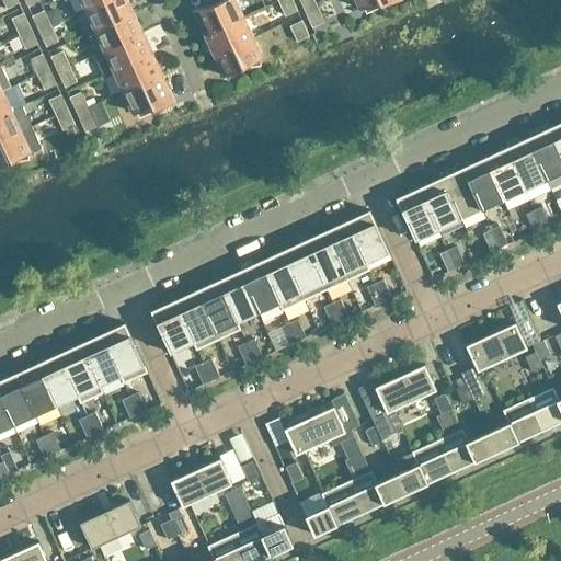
[(19,3),(16,0),(1,0),(7,9),(19,3)]
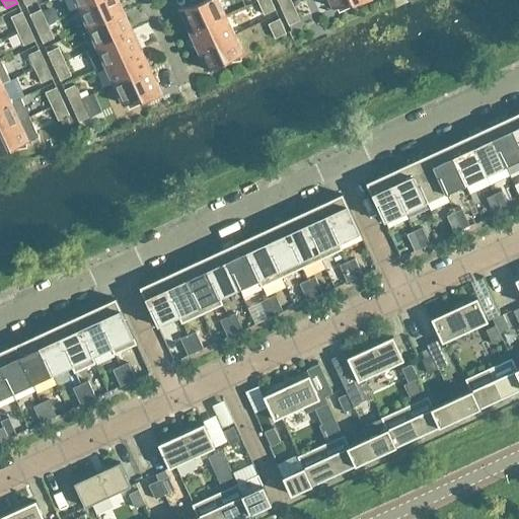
[(98,0),(74,0),(78,9),(98,0)]
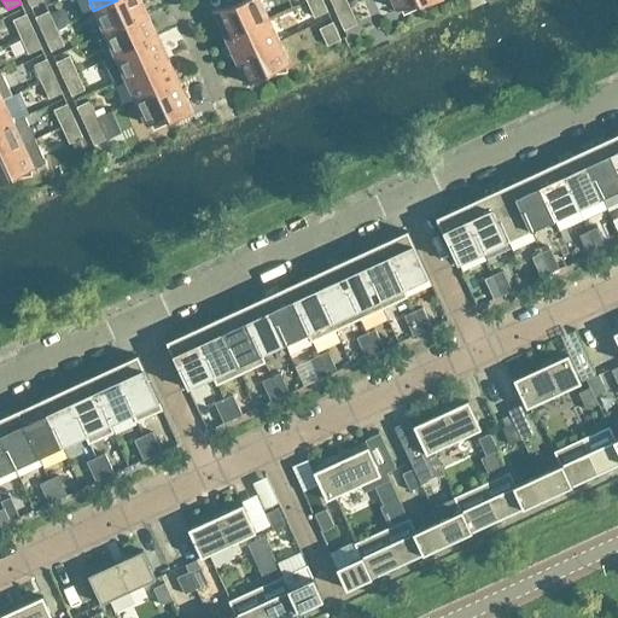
[(147,13),(140,0),(117,0),(93,11),(104,34),(147,13)]
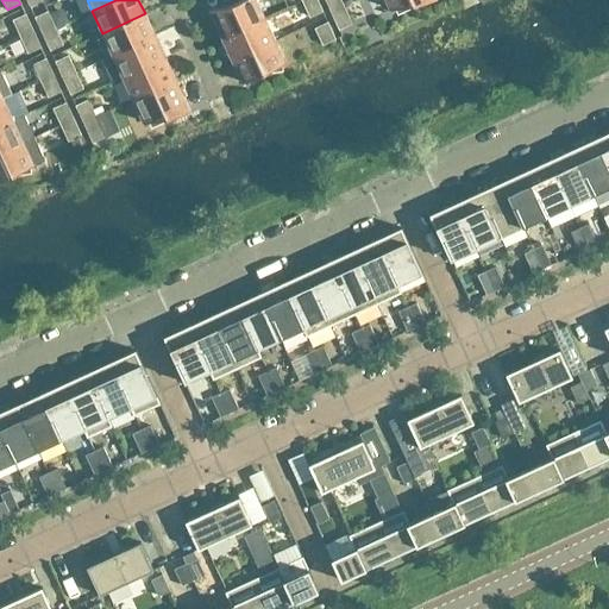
[(264,18),(256,0),(242,0),(227,7),(208,11),(221,37),(264,18)]
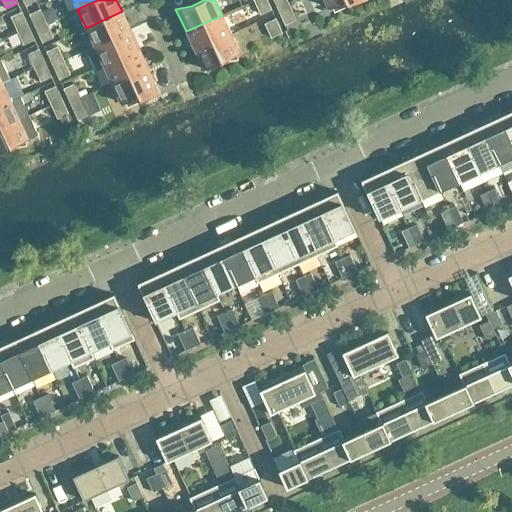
[(271,10),(266,0),(254,0),(253,1),(260,15),(271,10)]
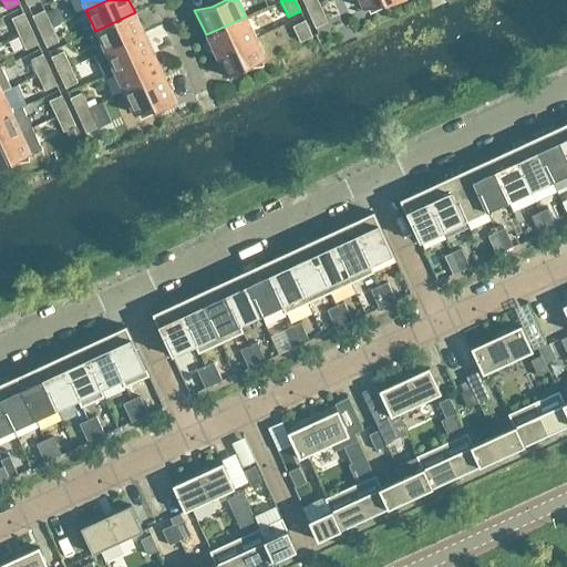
[(319,4),(317,0),(301,0),(307,11),(319,4)]
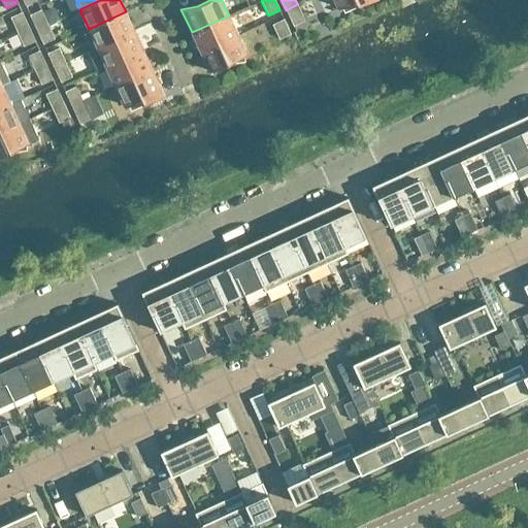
[(323,0),(319,0),(302,6),(309,28),(331,20),(323,0)]
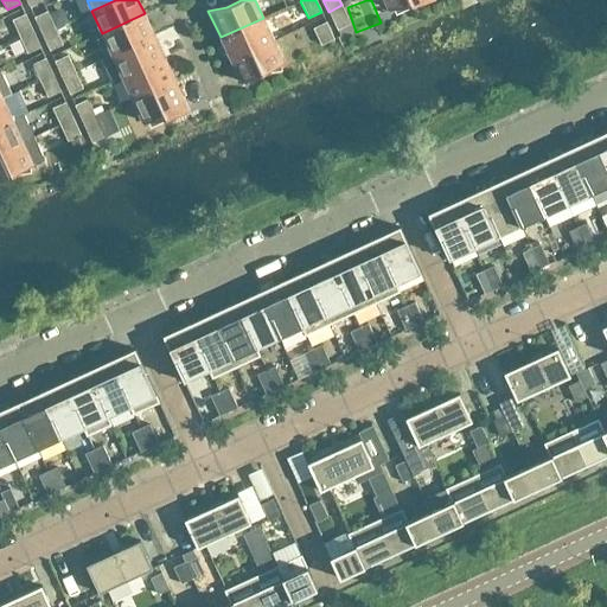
[(429,0),(383,0),(389,10),(394,8),(396,13),(410,7),(409,5),(429,0)]
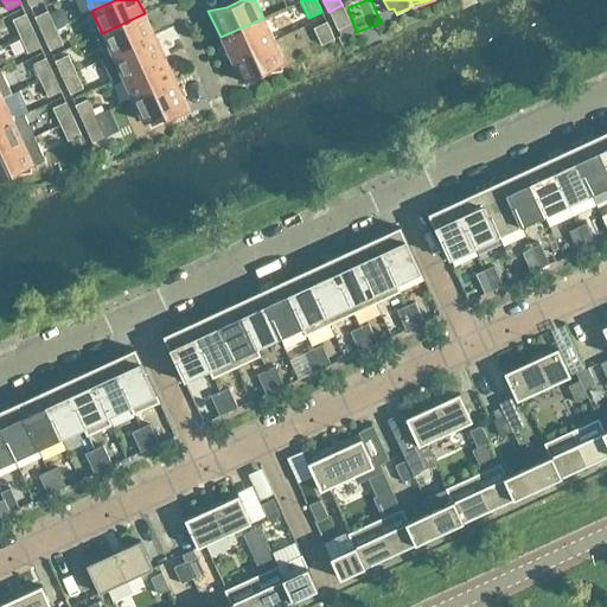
[(350,24),(342,5),(328,12),(337,30),(350,24)]
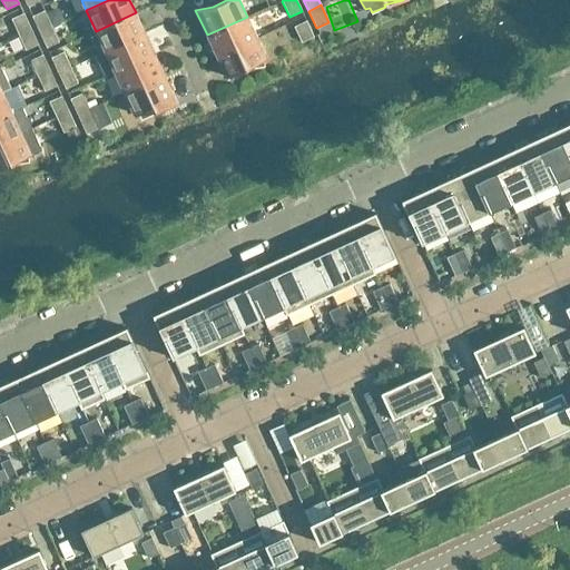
[(51,27),(45,11),(32,17),(39,32),(51,27)]
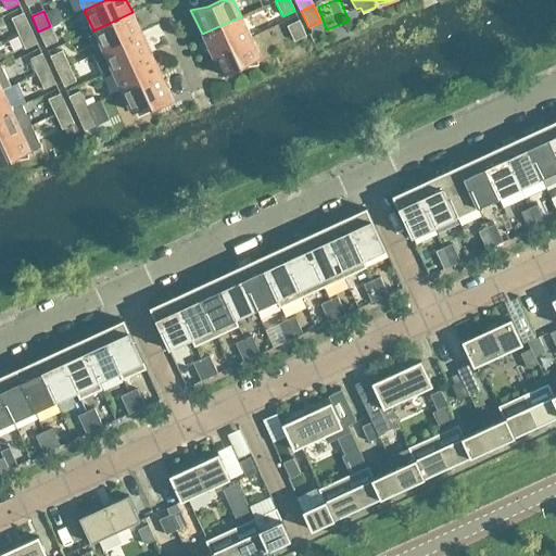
[(141,33),(133,12),(93,30),(102,50),(141,33)]
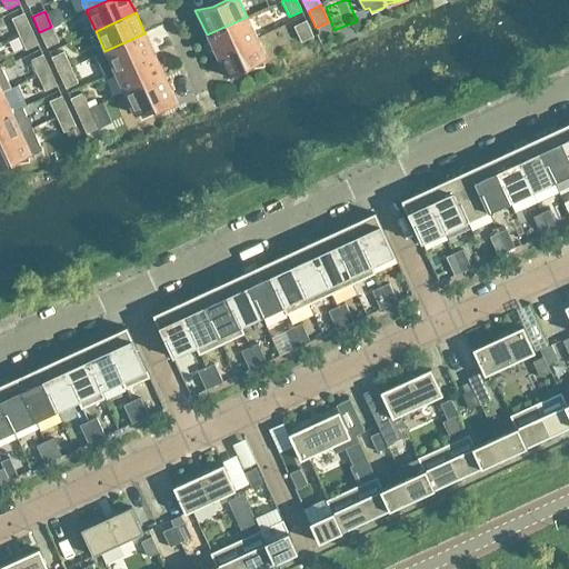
[(30,29),(23,13),(11,19),(18,35),(30,29)]
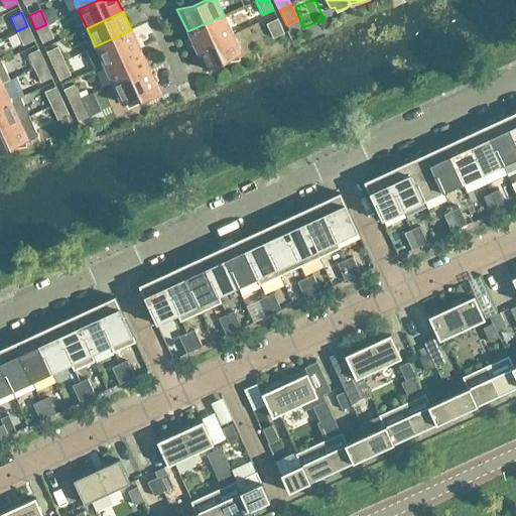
[(233,34),(224,15),(187,31),(197,50),(233,34)]
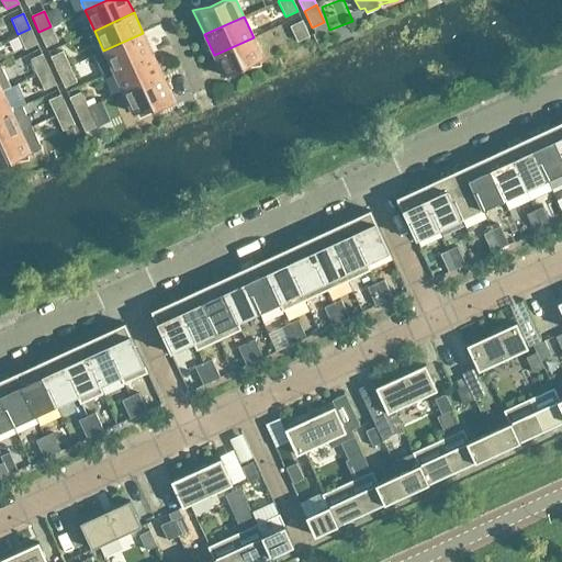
[(308,36),(302,21),(290,26),(298,42),(308,36)]
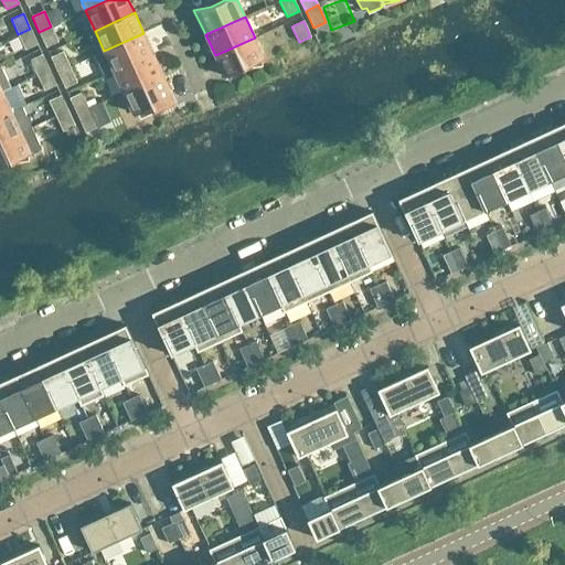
[(57,42),(51,27),(39,32),(46,48),(57,42)]
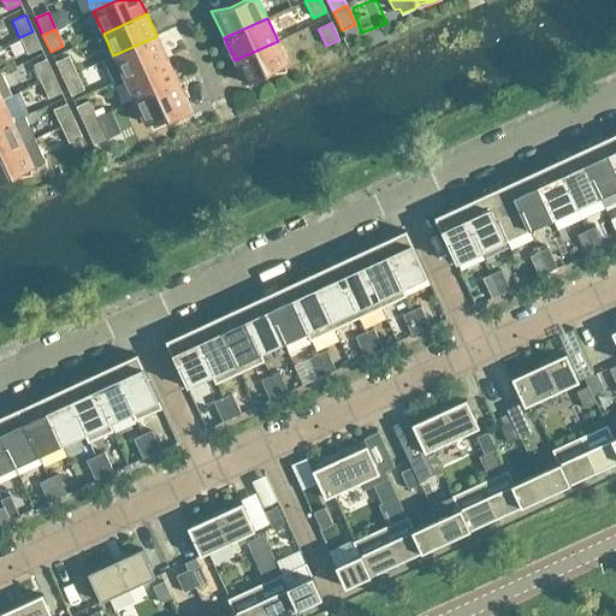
[(41,48),(33,31),(19,37),(28,54),(41,48)]
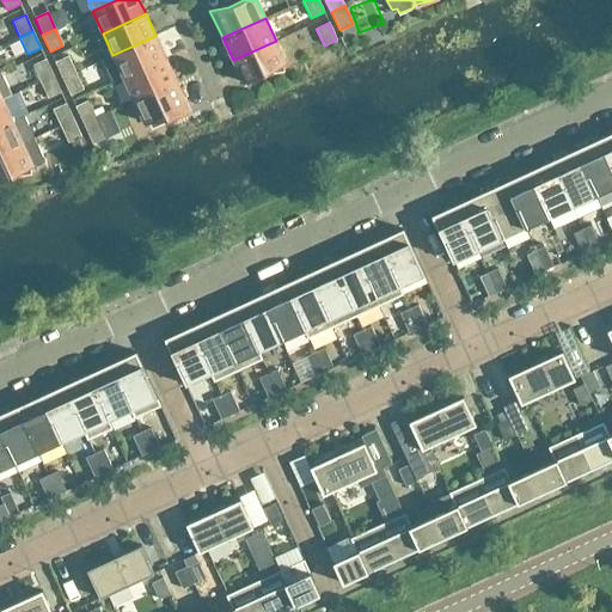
[(166,59),(155,36),(112,55),(102,60),(112,84),(123,78),(166,59)]
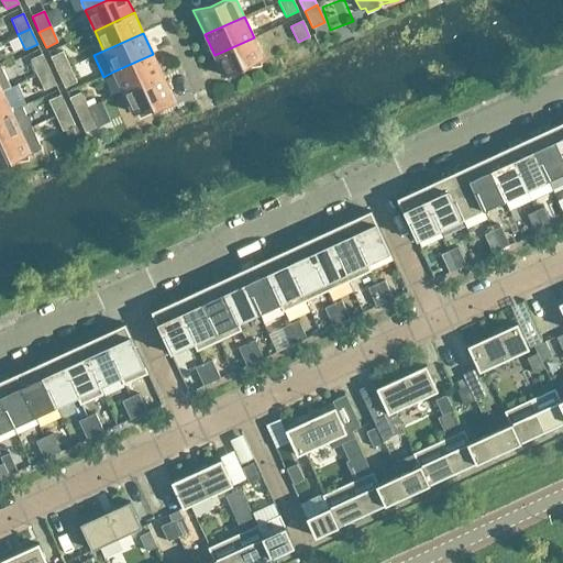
[(263,58),(254,37),(214,55),(224,77),(247,66),(249,67),(260,65),(260,61),(263,58)]
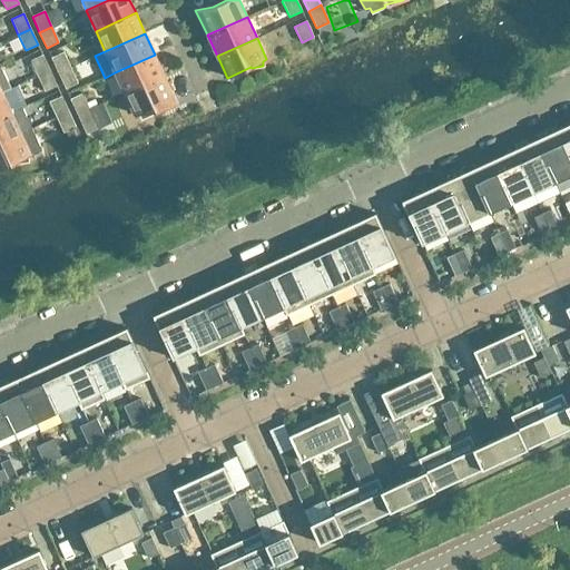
[(70,68),(64,52),(51,58),(58,74),(70,68)]
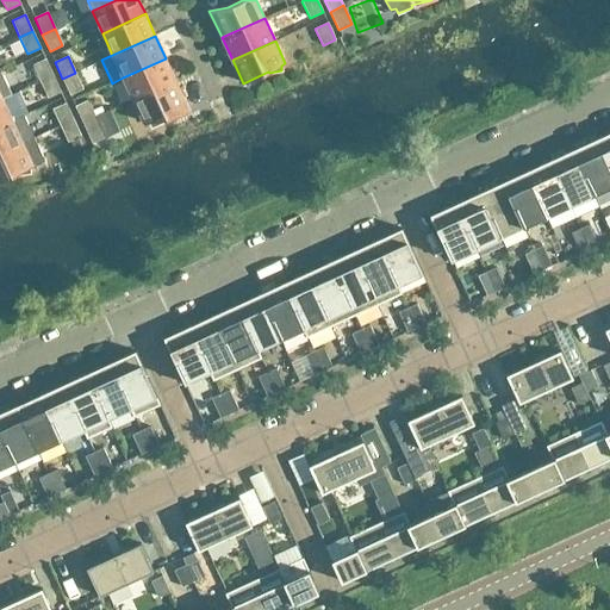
[(53,75),(45,58),(32,64),(39,81),(53,75)]
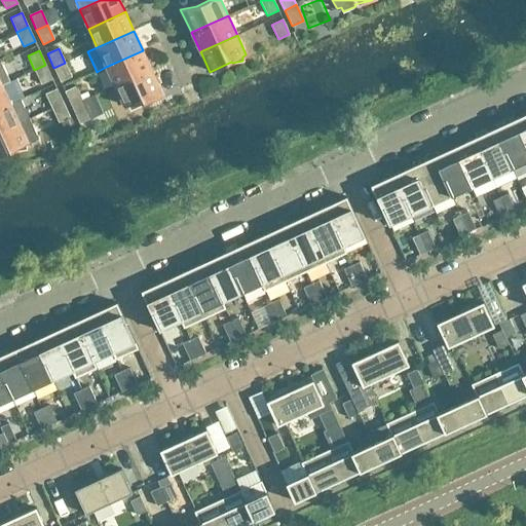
[(151,69),(143,50),(106,67),(115,86),(151,69)]
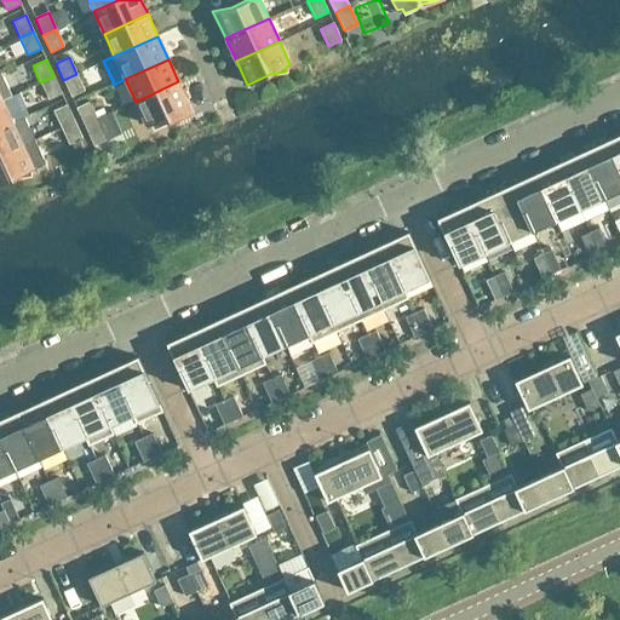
[(11,96),(1,74),(0,74),(0,101),(3,101),(11,96)]
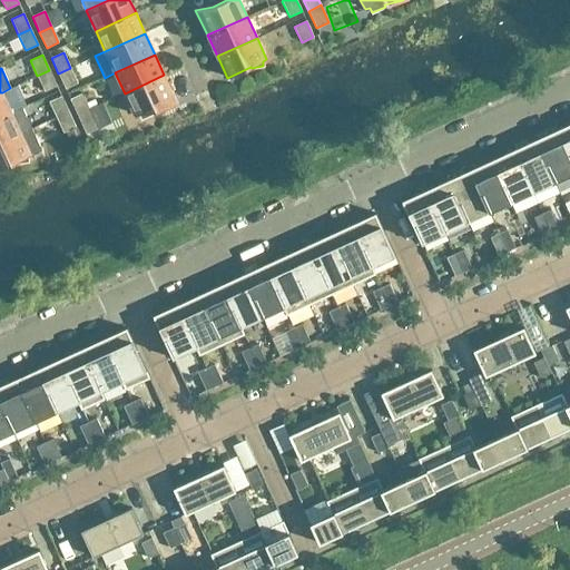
[(78,84),(70,68),(58,74),(66,89),(78,84)]
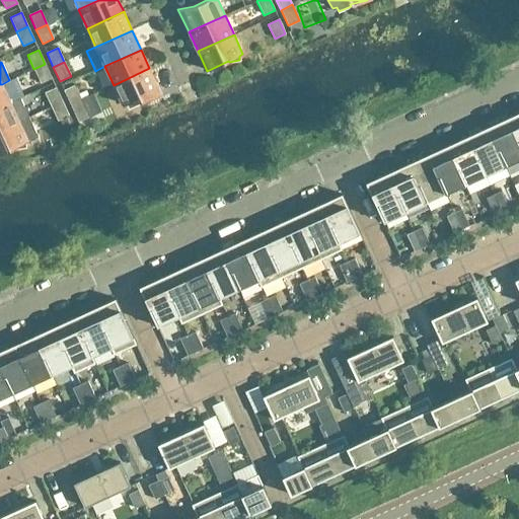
[(52,78),(45,64),(33,69),(41,83),(52,78)]
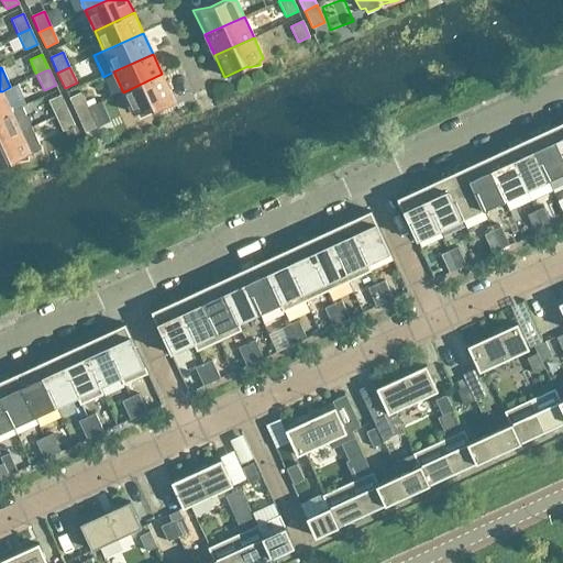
[(176,103),(162,74),(123,92),(133,113),(138,112),(140,117),(153,111),(152,109),(176,103)]
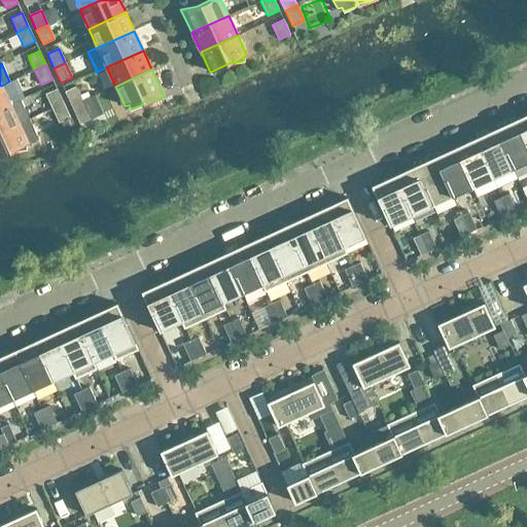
[(0,109),(11,104),(2,85),(0,85),(0,109)]
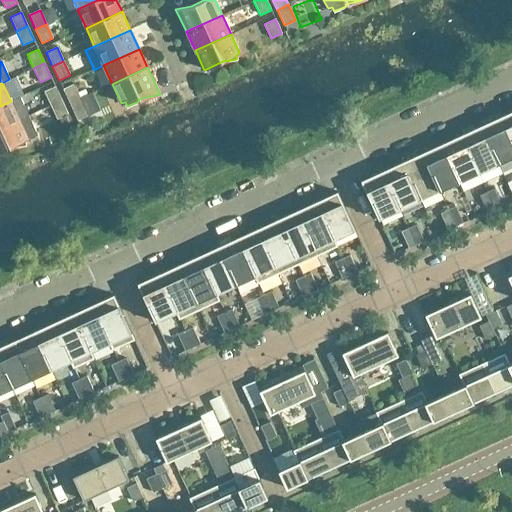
[(81,100),(74,84),(63,89),(70,105),(81,100)]
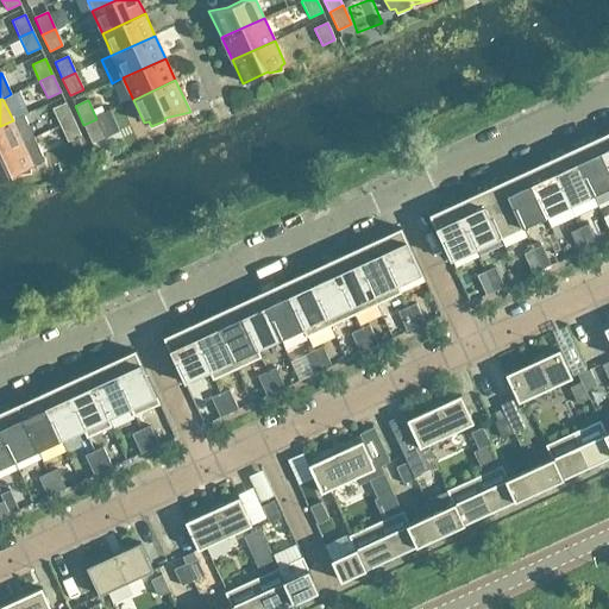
[(73,119),(66,102),(52,108),(60,125),(73,119)]
